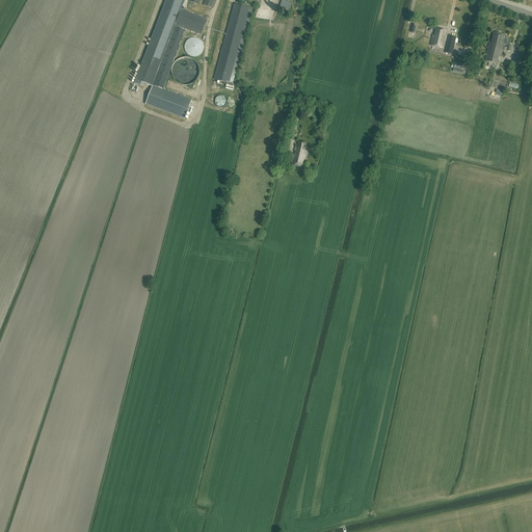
[(165,0),(134,83),(140,86),(142,82),(153,86),(153,85),(163,89),(186,30),(175,26),(176,25),(202,34),(207,20),(181,9),(184,0),(165,0)]
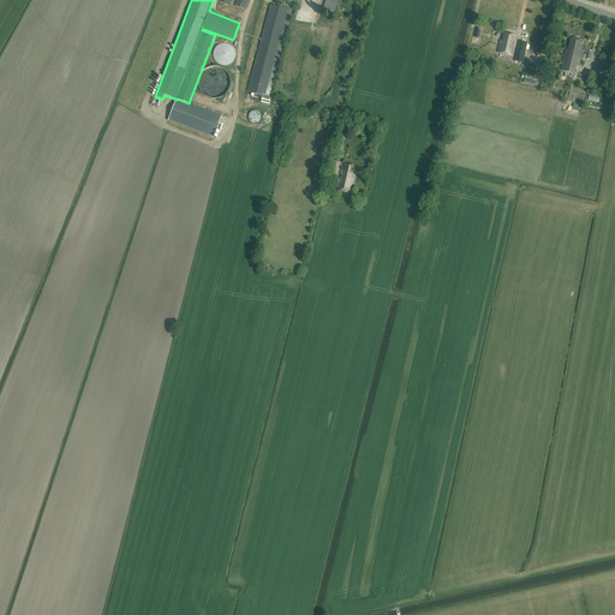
[(272,5),(252,75),(248,93),(260,95),(260,100),(263,101),(264,96),(269,99),(292,10),(290,10),(272,5)]
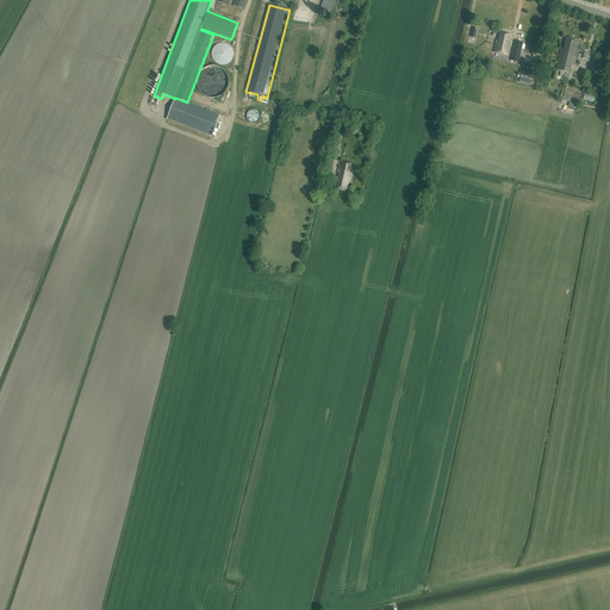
[(493,53),(508,56),(511,42),(509,42),(510,35),(500,33),(498,41),(496,41),(493,53)]
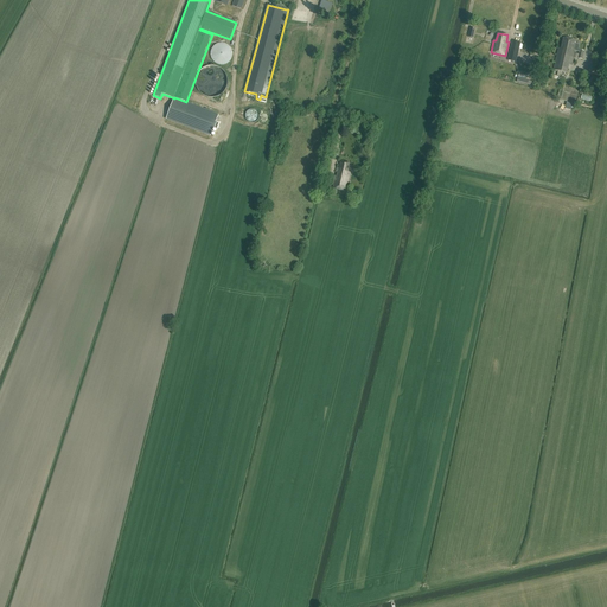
[(582,59),(585,51),(577,50),(580,44),(574,43),(575,40),(563,38),(561,49),(558,48),(554,70),(567,74),(569,64),(572,65),(575,51),(579,52),(577,58),(582,59)]
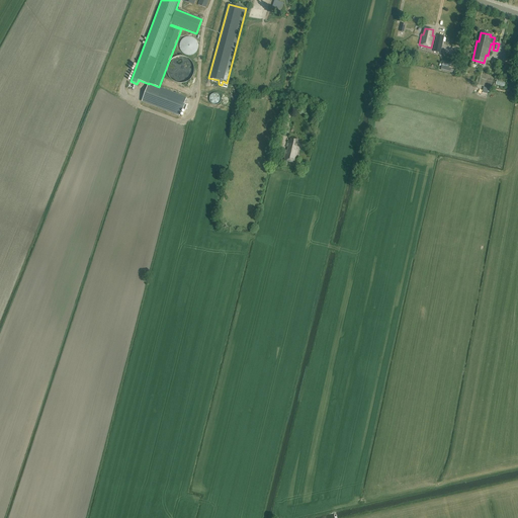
[(435,42),(442,45),(444,36),(437,35),(435,42)]
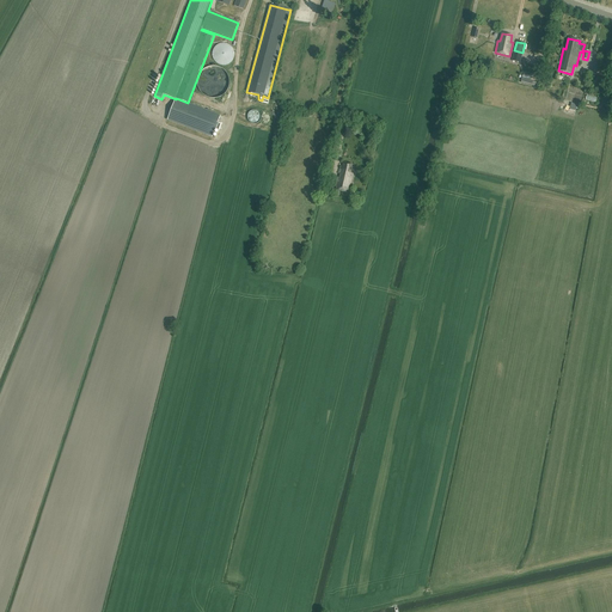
[(213,50),(213,51),(213,54),(212,55),(213,56),(213,59),(214,60),(214,61),(215,62),(216,63),(218,65),(219,65),(221,65),(222,66),(224,66),(226,65),(228,65),(230,63),(231,62),(232,61),(233,60),(233,59),(234,56),(234,55),(234,54),(234,53),(234,50),(233,49),(232,48),(231,46),(230,46),(227,44),(226,43),(225,43),(224,43),(222,43),(220,43),(219,44),(216,46),(215,47),(214,48),(214,49),(213,50)]
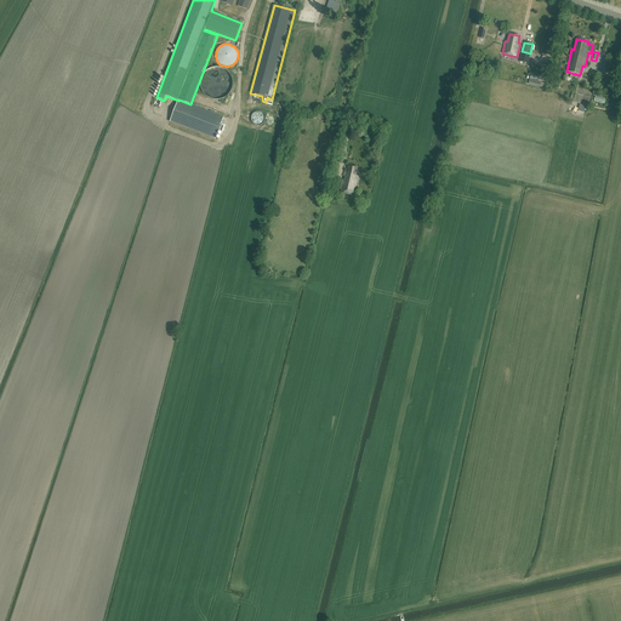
[(530,53),(522,51),(519,62),(528,64),(530,53)]
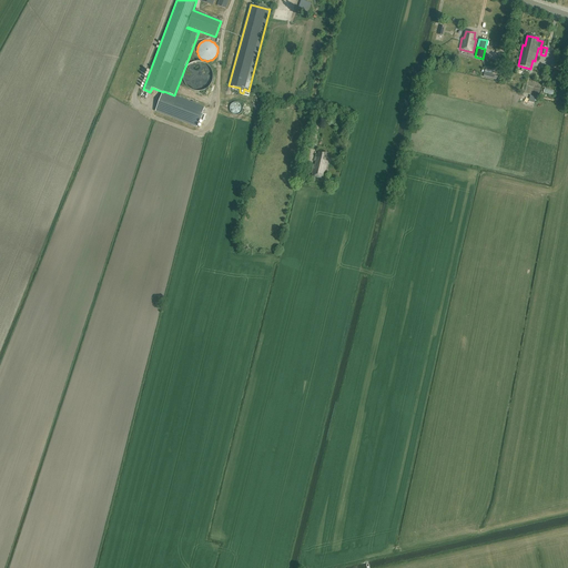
[(213,79),(213,77),(213,73),(212,71),(211,68),(209,67),(206,64),(204,63),(202,62),(199,62),(195,62),(193,62),(191,63),(189,66),(186,68),(184,70),(184,73),(183,75),(183,79),(184,81),(185,84),(186,87),(189,88),(191,90),(193,91),(196,92),(200,92),(202,91),(205,90),(208,89),(210,87),(211,84),(212,82),(213,79)]
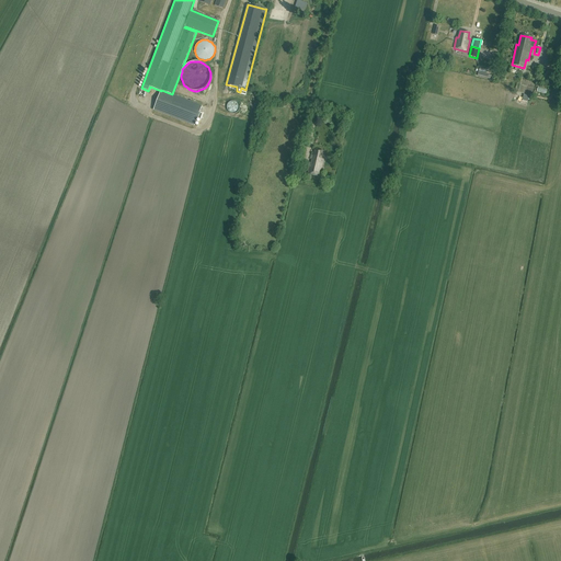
[(161,91),(153,110),(195,126),(203,105),(172,94),(161,90),(161,91)]
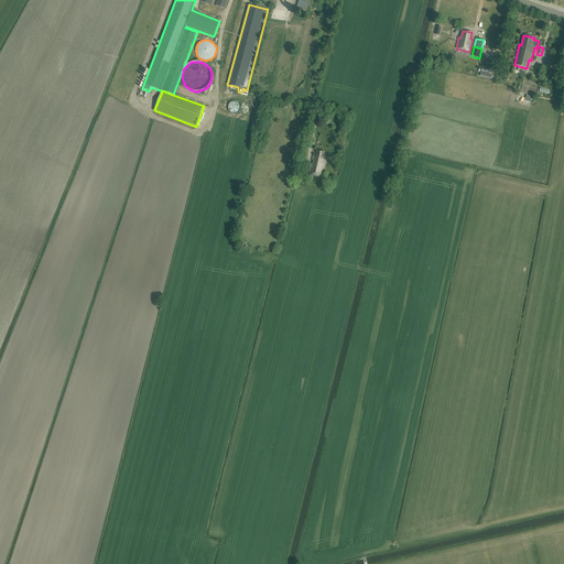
[(324,160),(325,152),(316,150),(315,156),(313,156),(312,160),(314,161),(313,164),(312,164),(310,172),(310,175),(320,177),(321,174),(322,174),(325,160),(324,160)]
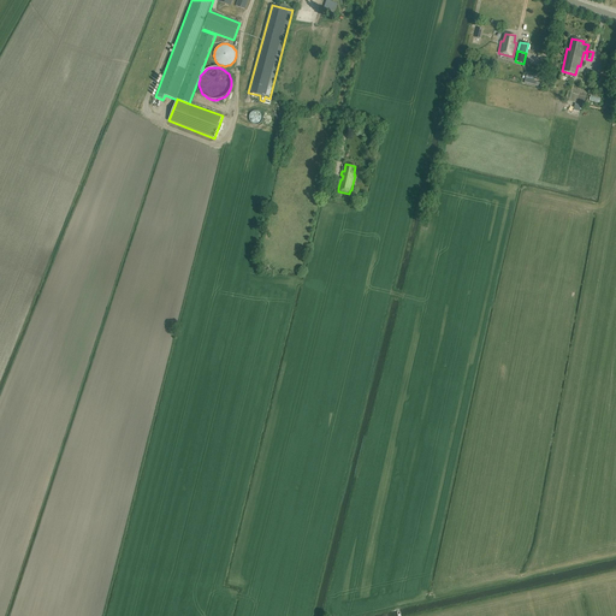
All buildings are outlined.
